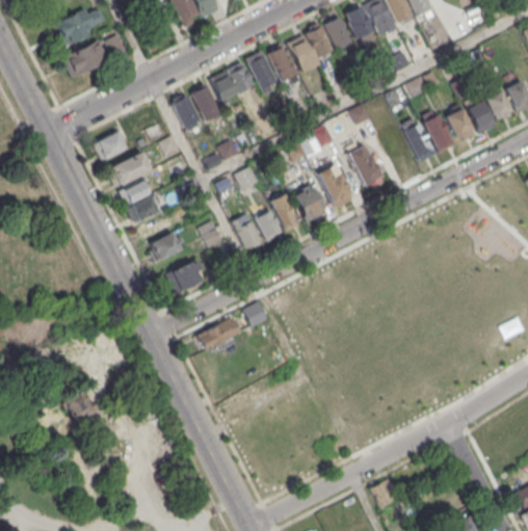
[(168,0),(183,26),(200,18),(190,0),(168,0)]
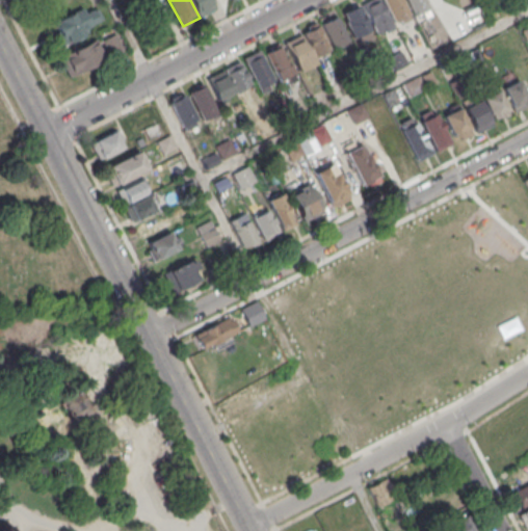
[(192,0),(202,18),(218,8),(213,0),(192,0)]
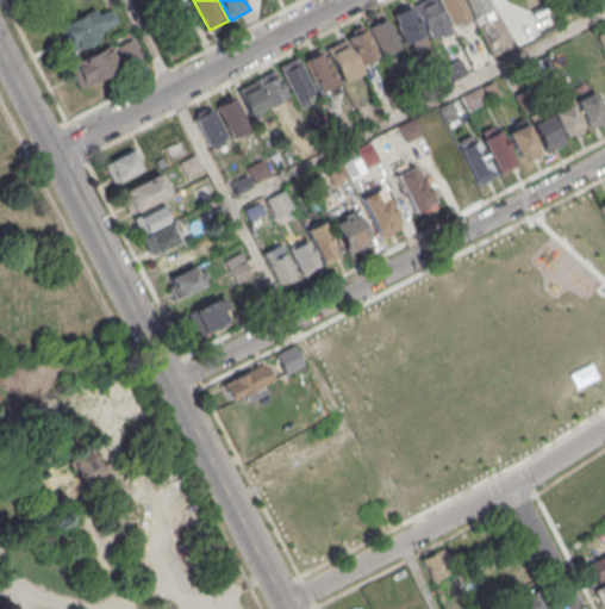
[(435,38),(419,6),(431,0),(437,0),(453,30),(435,38)]
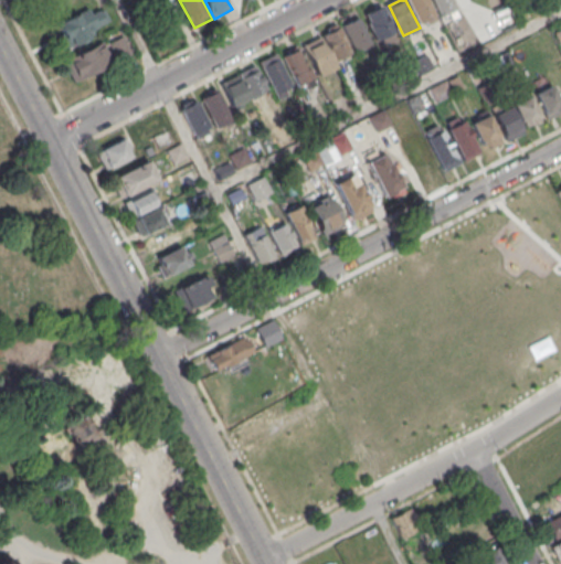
[(422,23),(410,0),(431,0),(438,16),(422,23)]
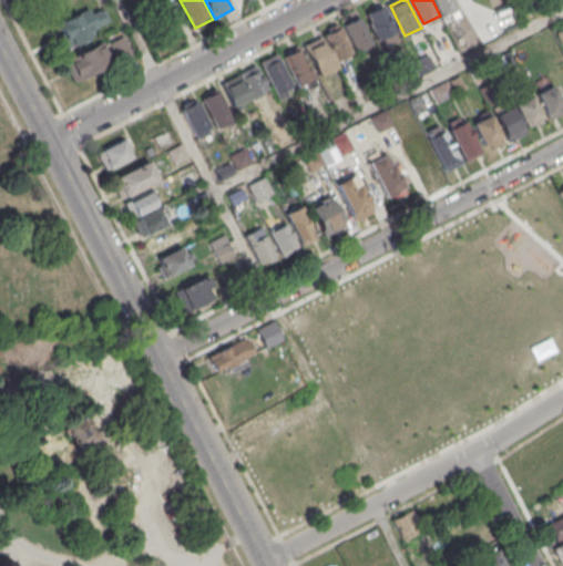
[(444,14),(437,0),(457,0),(461,7),(444,14)]
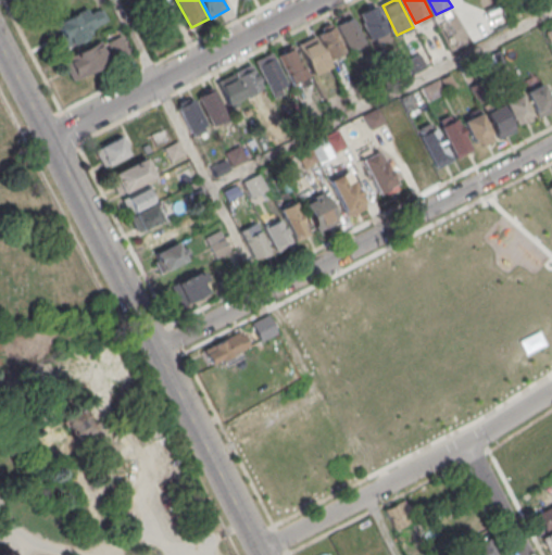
[(70,47),(58,23),(88,9),(91,14),(105,8),(114,25),(70,47)]
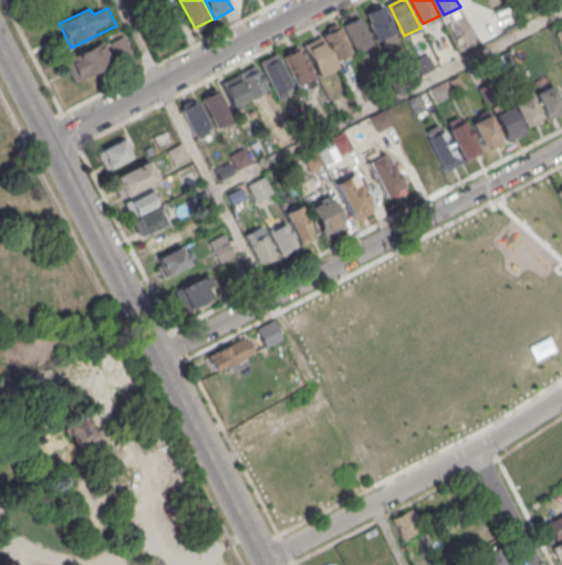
[(381,41),(368,17),(386,8),(397,32),(381,41)]
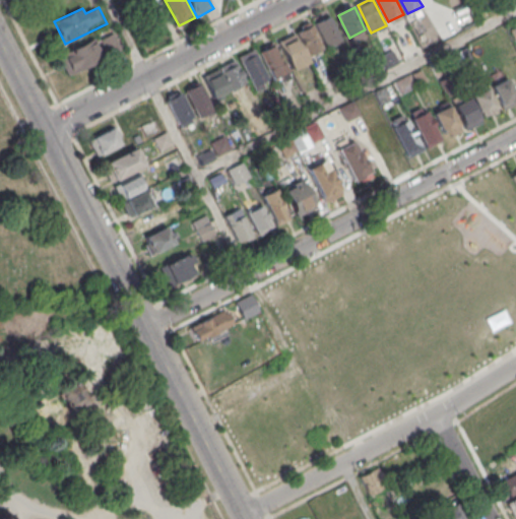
[(329,47),(318,25),(334,17),(345,40),(329,47)]
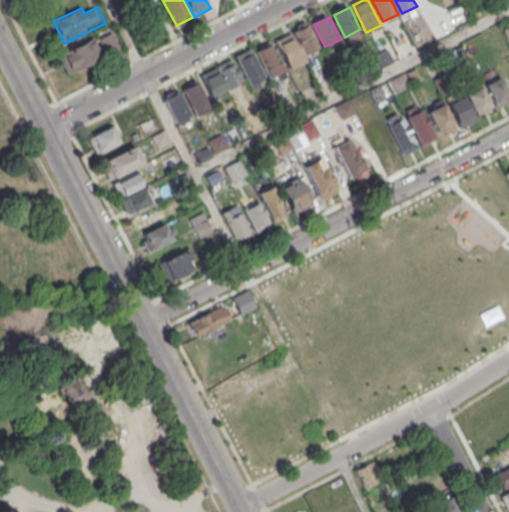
[(306,56),(295,34),(311,26),(322,48),(306,56)]
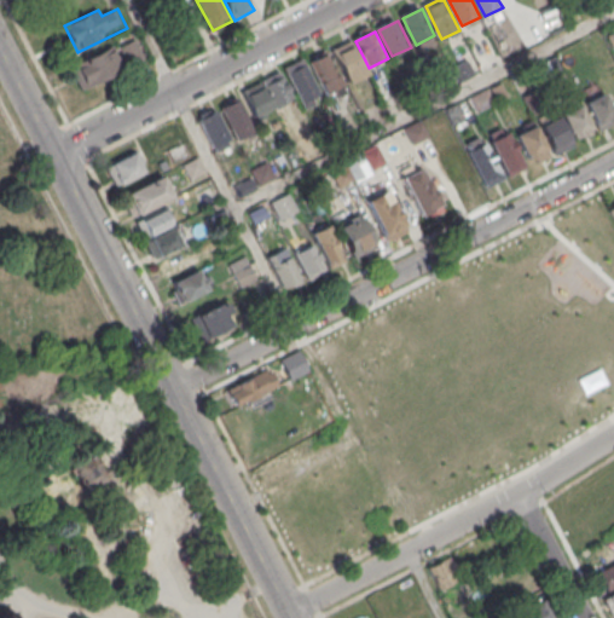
[(129,63),(121,48),(137,40),(145,55),(129,63)]
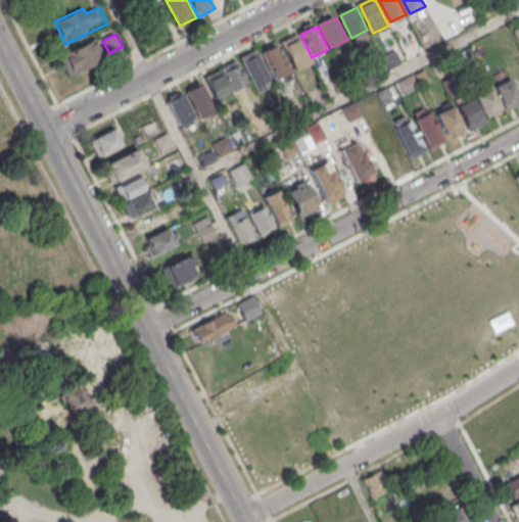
[(296,70),(283,43),(298,36),(312,63),(296,70)]
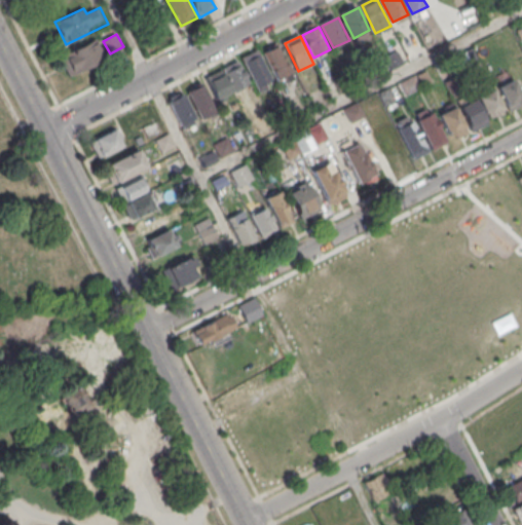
[(71,76),(62,58),(95,40),(105,59),(71,76)]
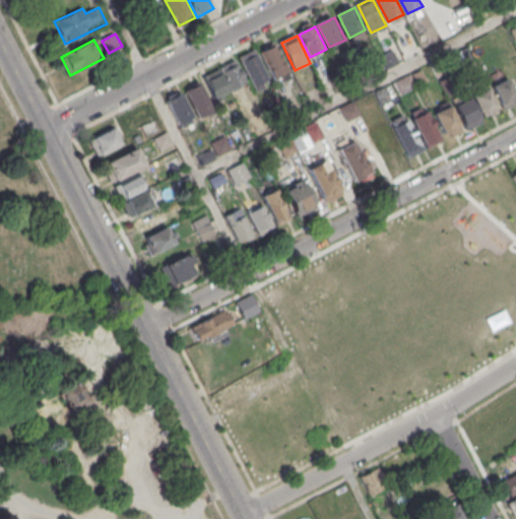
[(275,78),(261,51),(276,44),(291,71),(275,78)]
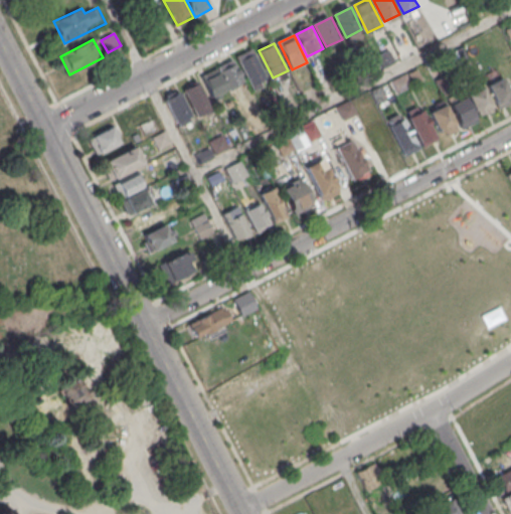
[(450,54),(465,47),(473,63),(458,70),(450,54)]
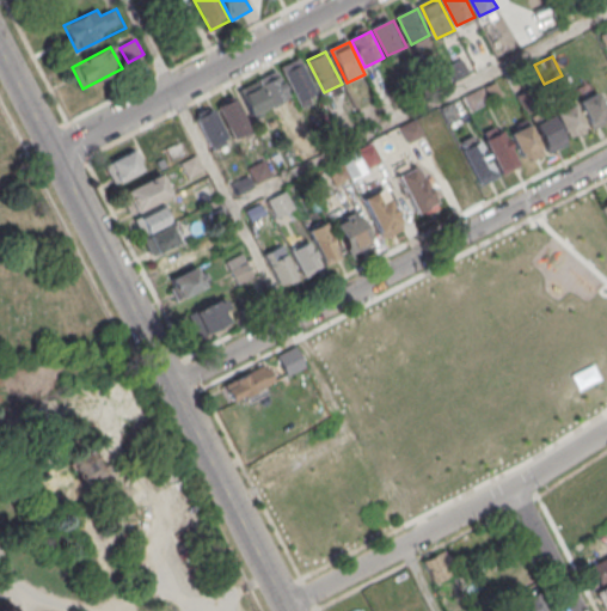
[(301,102),(284,69),(302,61),(319,93),(301,102)]
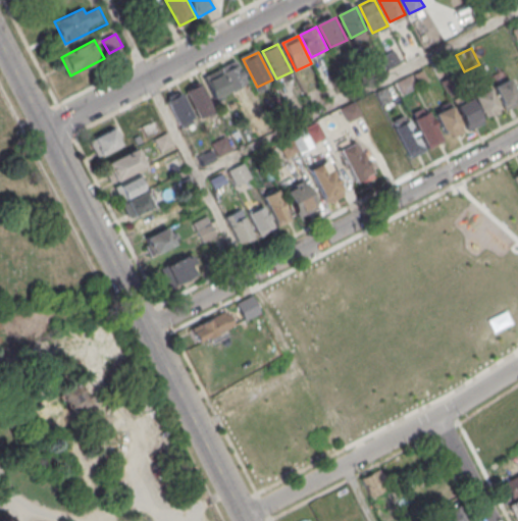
[(391,69),(384,59),(397,52),(402,63),(391,69)]
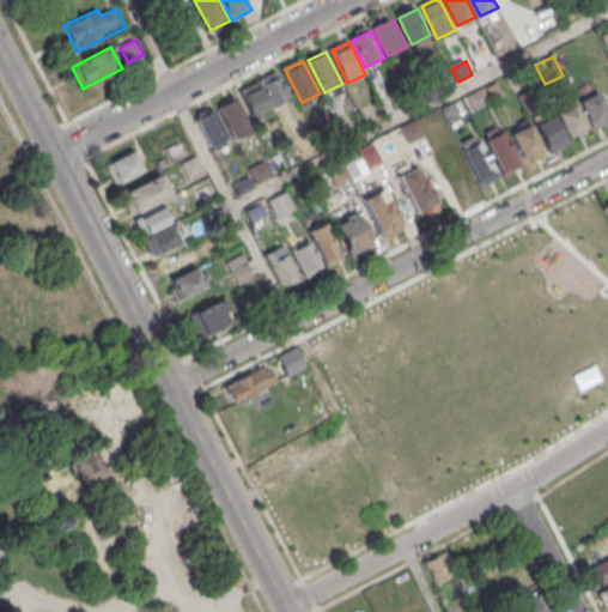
[(278,105),(263,80),(281,71),(295,97),(278,105)]
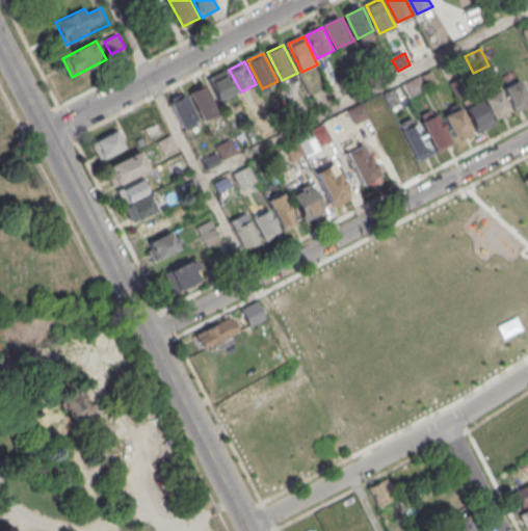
[(221,101),(210,79),(227,71),(238,93),(221,101)]
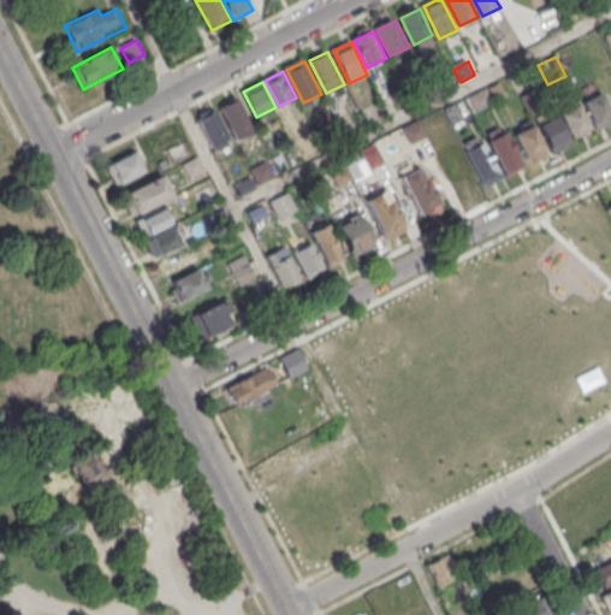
[(498,102),(491,88),(502,83),(509,96),(498,102)]
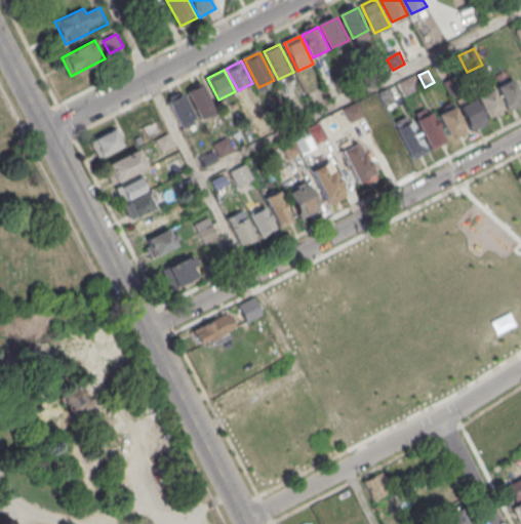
[(406,95),(401,84),(415,76),(422,87),(406,95)]
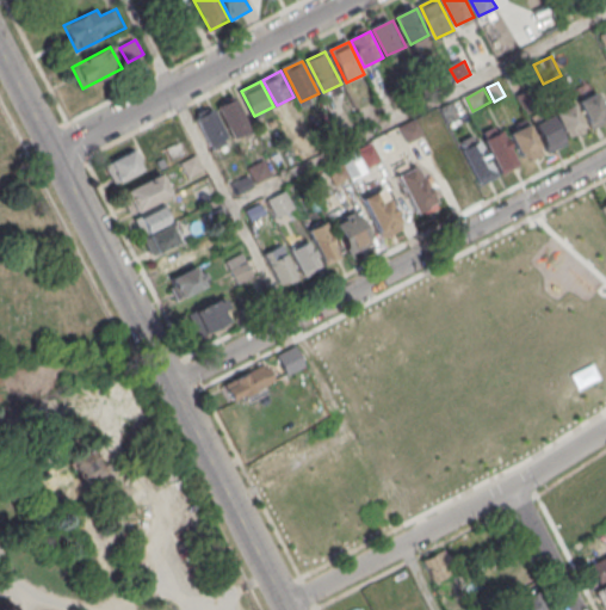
[(605,119),(593,127),(581,103),(600,93),(605,104),(605,119)]
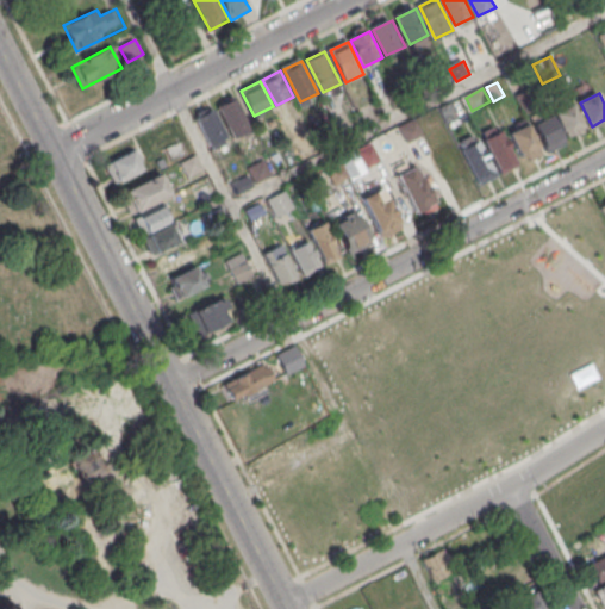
[(236,138),(220,106),(237,98),(253,129),(236,138)]
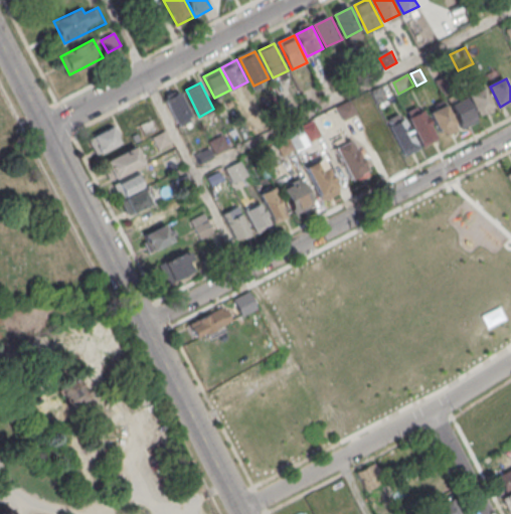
[(379,104),(373,93),(383,88),(388,99),(379,104)]
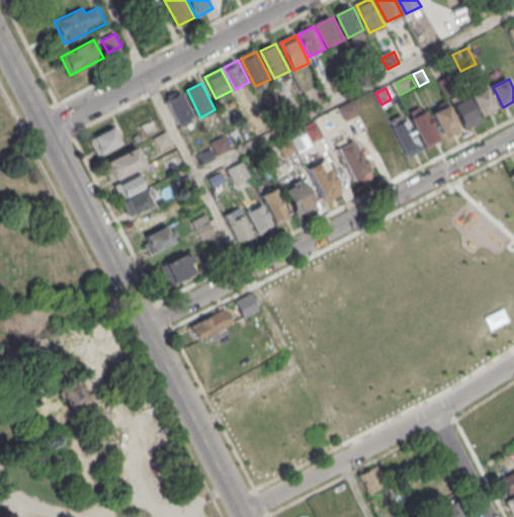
[(483,117),(472,97),(489,89),(499,109),(483,117)]
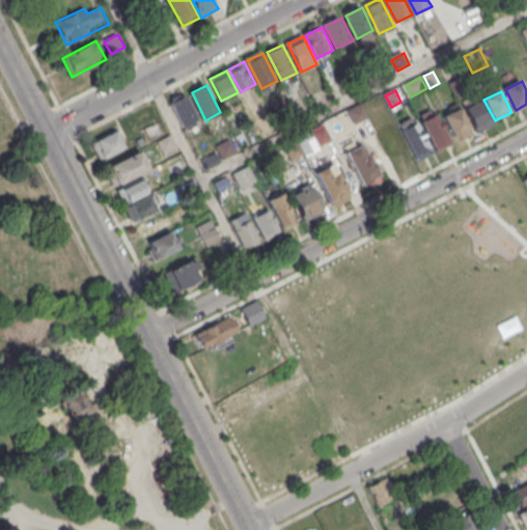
[(188,131),(173,104),(189,96),(202,123),(188,131)]
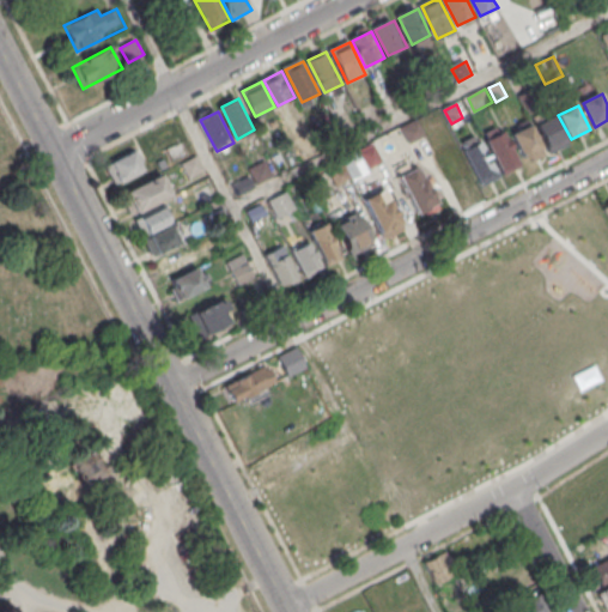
[(548,149),(536,125),(555,115),(567,139),(548,149)]
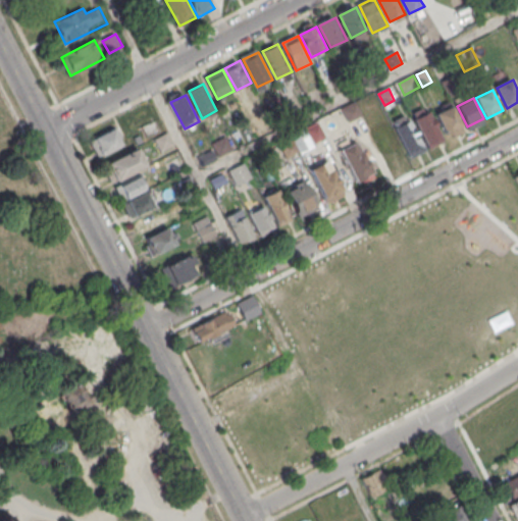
[(351,121),(345,110),(358,103),(364,114),(351,121)]
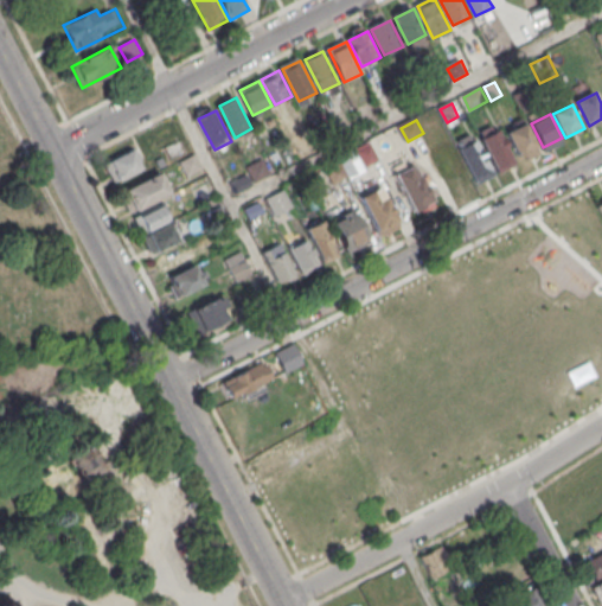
[(519,158),(507,134),(526,123),(538,148),(519,158)]
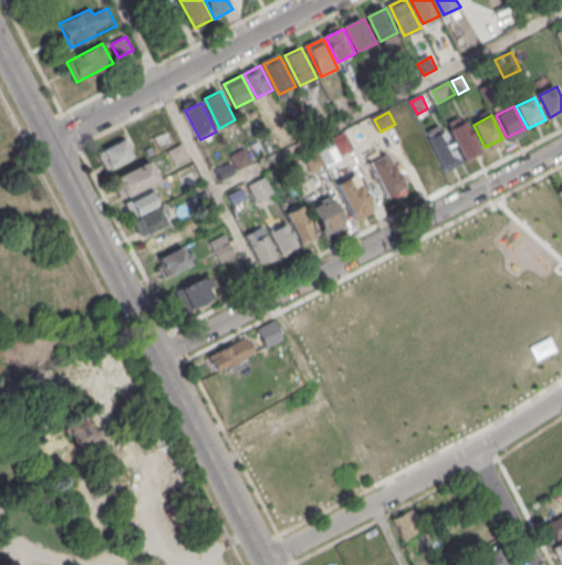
[(467,160),(451,129),(467,121),(484,153),(467,160)]
